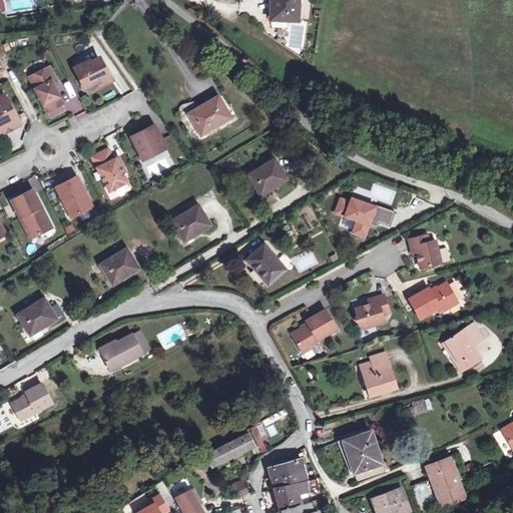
[(298,21),(299,0),(272,0),(272,19),(298,21)]
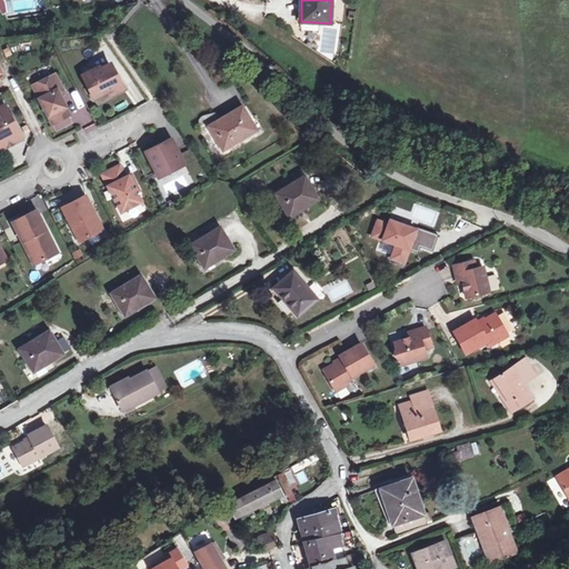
[(100,71),(99,69),(85,76),(95,97),(109,90),(111,95),(122,89),(110,66),(100,71)]
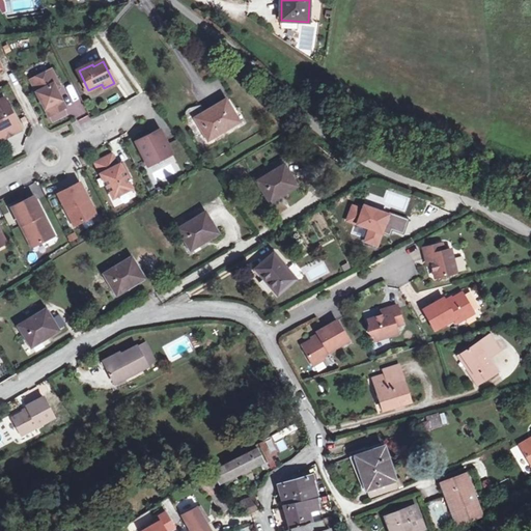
[(58,82),(52,70),(35,78),(42,89),(36,91),(49,116),(65,107),(54,84),(58,82)]
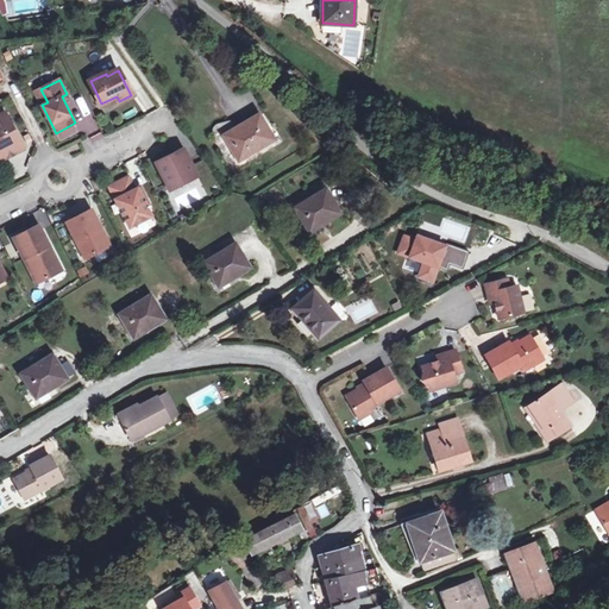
[(48,102),(41,89),(36,92),(42,105),(48,102)]
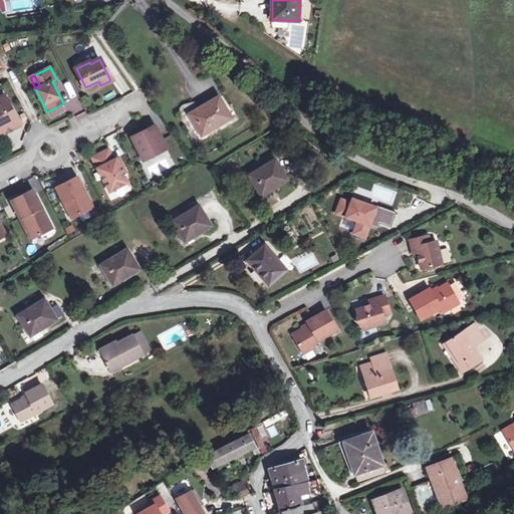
[(21,125),(5,94),(0,96),(0,136),(6,133),(5,131),(12,127),(13,130),(21,125)]
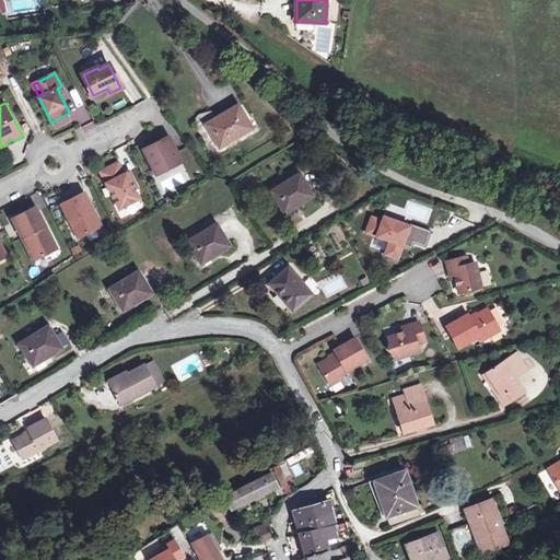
[(253,129),(238,105),(217,119),(212,111),(199,115),(206,126),(220,149),(253,129)]
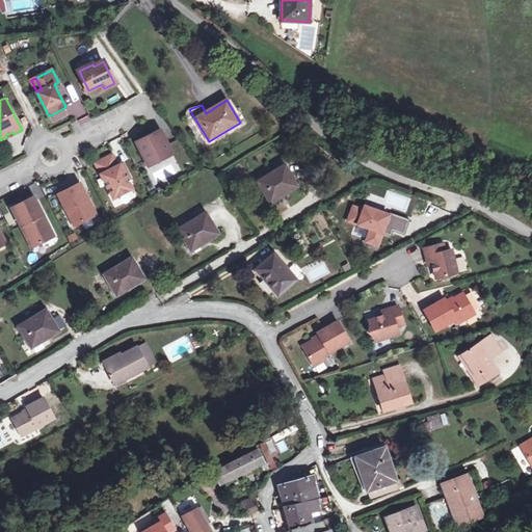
[(83,131),(94,125),(88,114),(78,121),(83,131)]
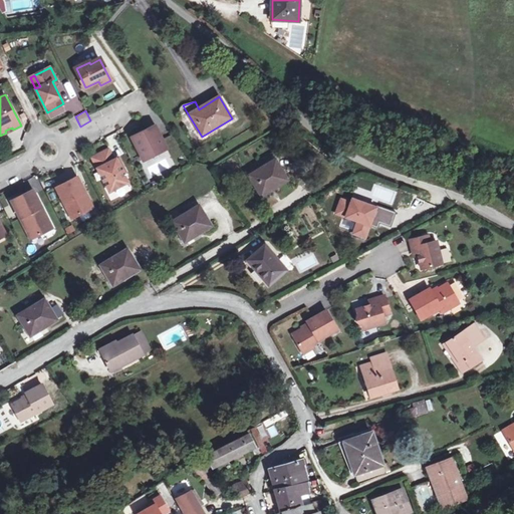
[(148,130),(133,138),(141,154),(144,160),(160,152),(158,149),(165,145),(157,129),(150,133),(148,130)]
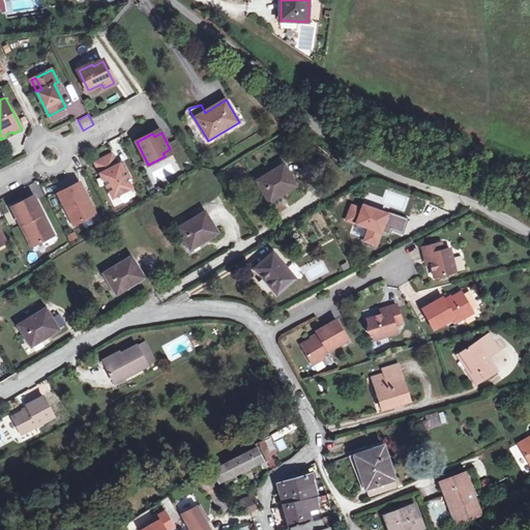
[(112,154),(95,163),(113,198),(131,187),(127,179),(126,177),(127,173),(122,163),(117,166),(112,154)]
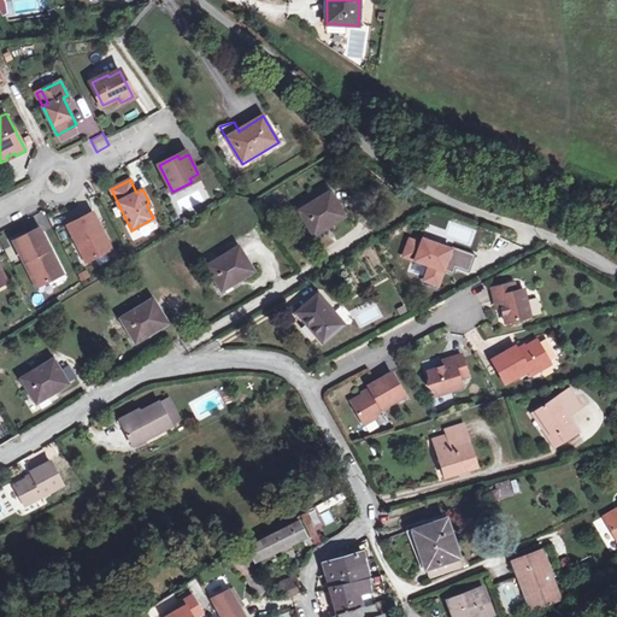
[(330,192),(300,211),(315,235),(345,216),(330,192)]
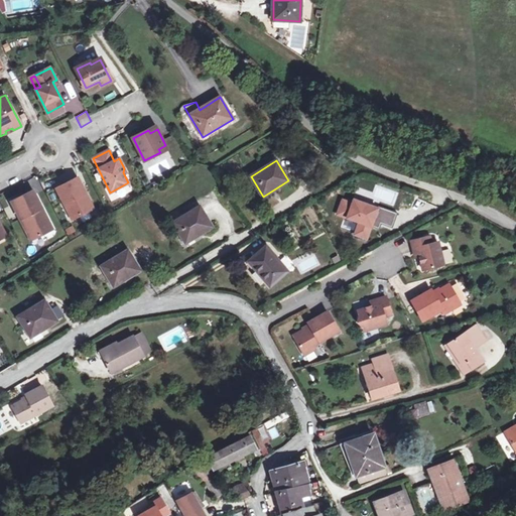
[(78,177),(56,188),(65,204),(67,202),(75,218),(94,209),(78,177)]
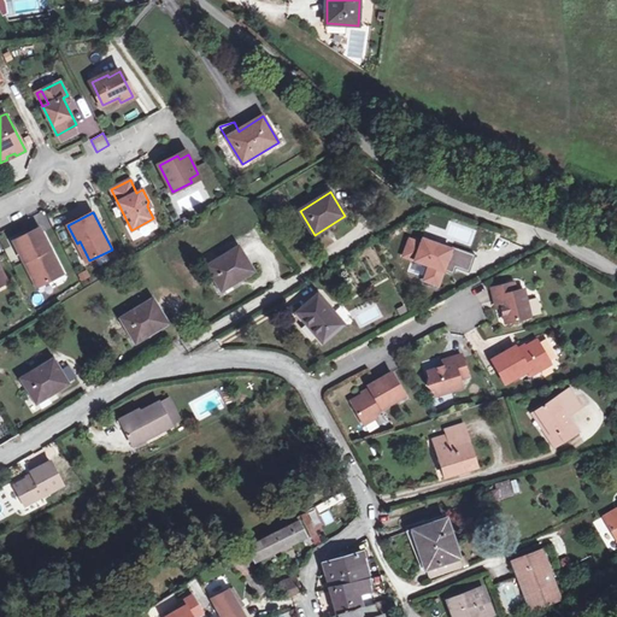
[(30,238),(42,231),(40,228),(28,234),(30,238)]
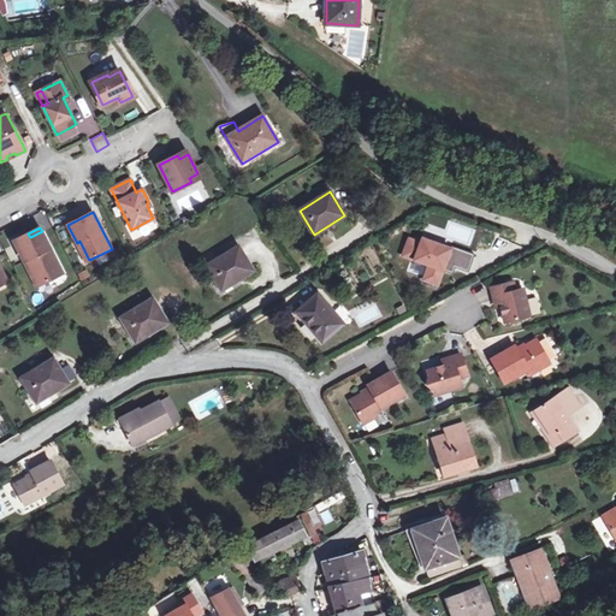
[(28,234),(13,241),(31,276),(39,272),(45,283),(63,273),(53,254),(49,256),(47,250),(51,248),(42,231),(30,237),(28,234)]
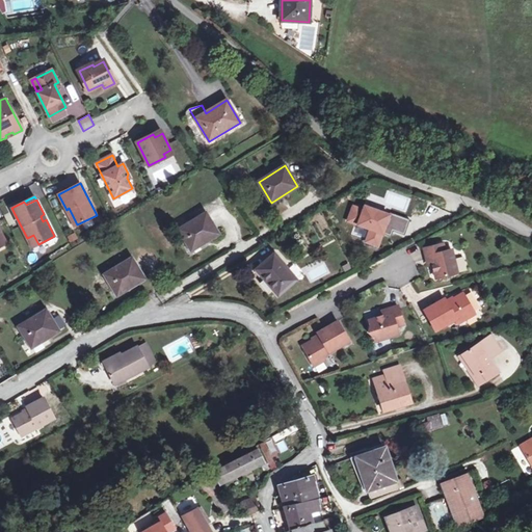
[(364,211),(353,208),(349,220),(371,228),(367,240),(378,244),(382,232),(389,235),(391,229),(403,233),(407,219),(390,213),(389,215),(365,207),(364,211)]
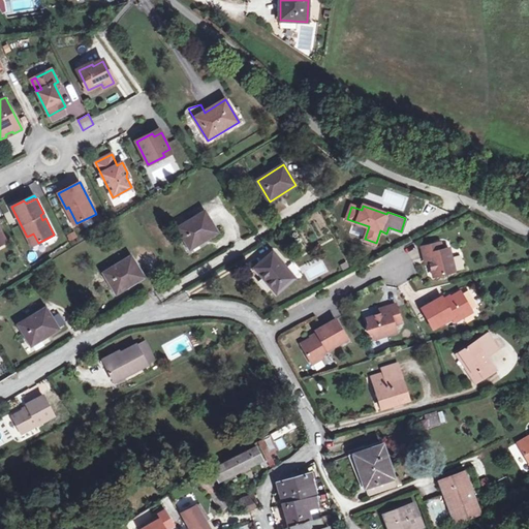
[(205,213),(178,228),(190,248),(217,232),(205,213)]
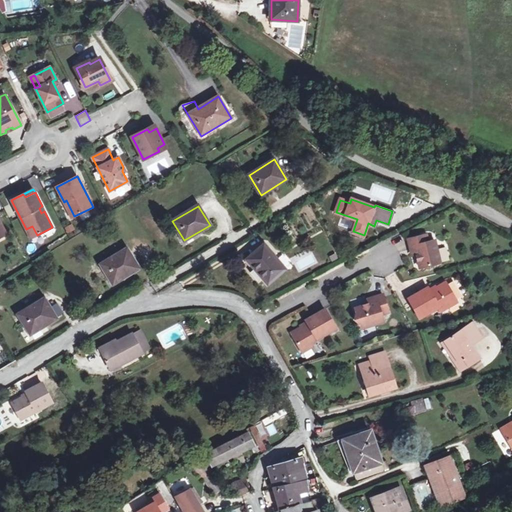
[(32,226),(26,229),(31,238),(37,235),(32,226)]
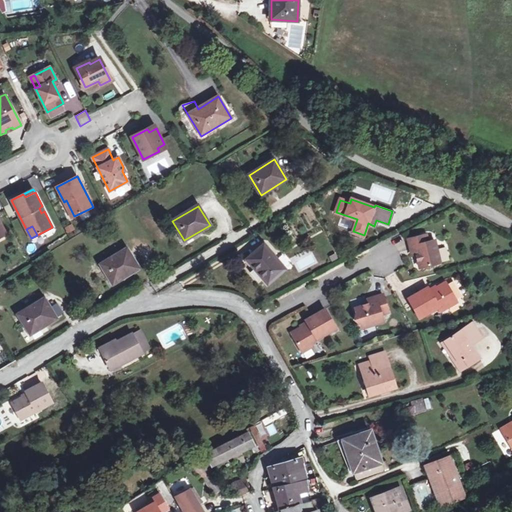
[(426,234),(407,239),(410,250),(414,248),(416,253),(419,267),(440,262),(434,240),(428,241),(426,234)]
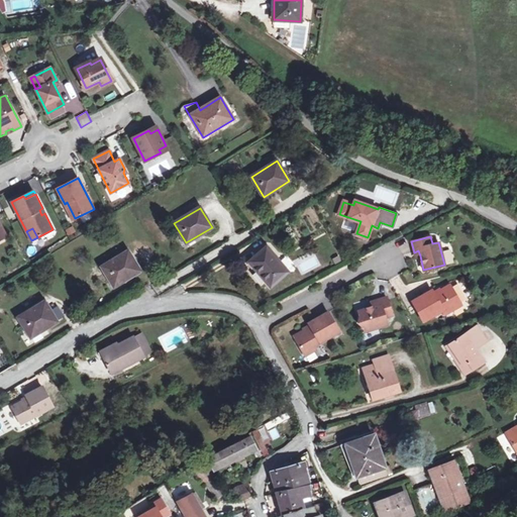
[(287,272),(266,247),(249,263),(257,272),(252,277),(261,285),(265,280),(271,287),(287,272)]
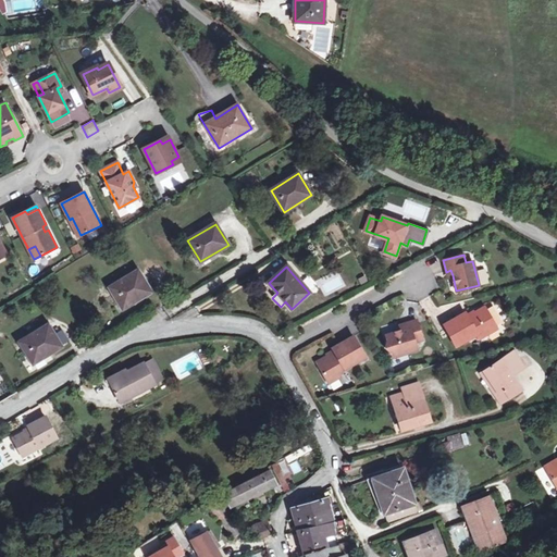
[(138,270),(110,287),(123,308),(150,292),(138,270)]
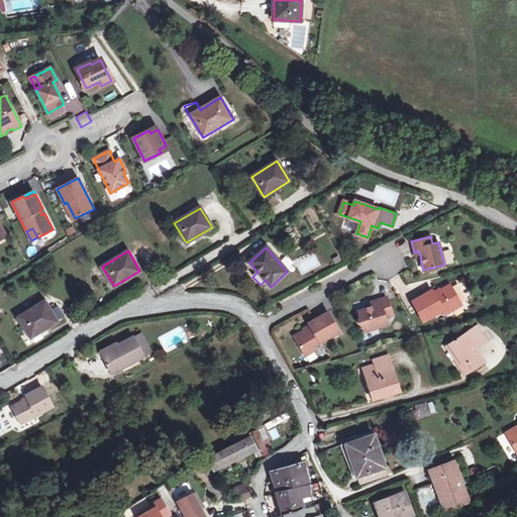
[(431,290),(412,301),(423,321),(442,310),(444,314),(460,305),(449,285),(434,294),(431,290)]
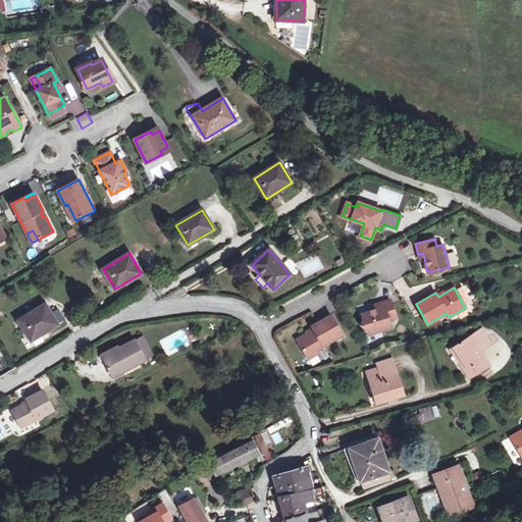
[(375,309),(361,314),(368,334),(390,327),(388,320),(396,318),(389,300),(378,303),(380,308),(375,309)]
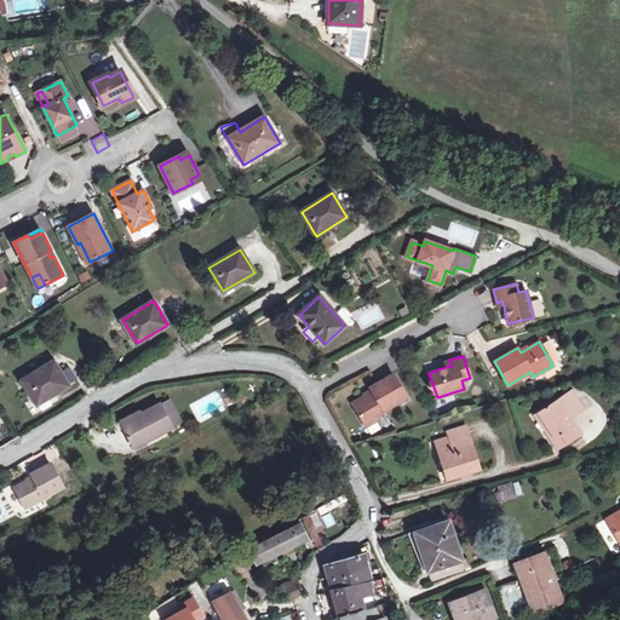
[(53,362),(22,382),(36,405),(67,386),(53,362)]
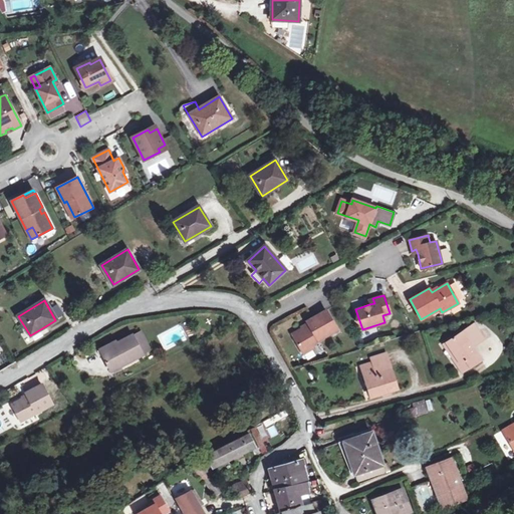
[(56,317),(62,315),(58,304),(52,306),(56,317)]
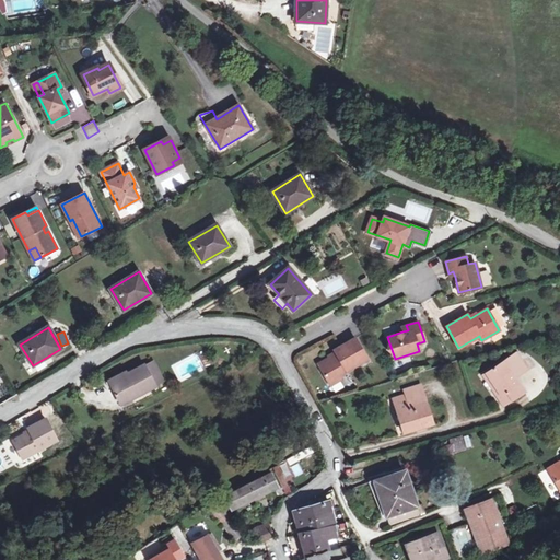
[(336,353),(318,364),(330,385),(341,378),(339,375),(368,359),(354,337),(334,350),(336,353)]
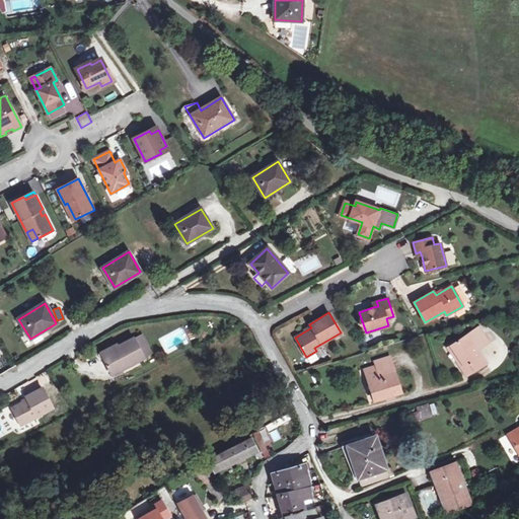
[(477,328),(467,336),(477,350),(488,344),(477,328)]
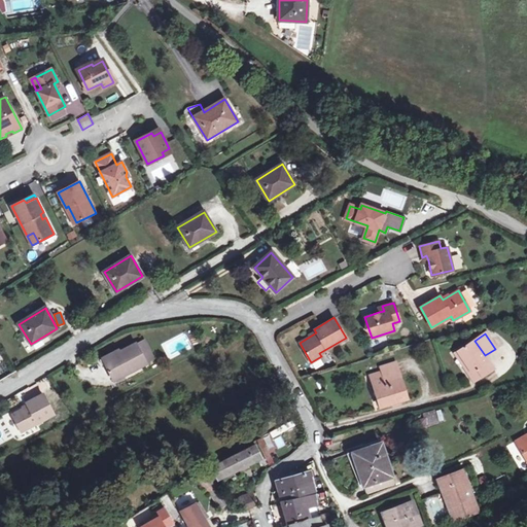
[(168,356),(190,350),(186,335),(163,342),(168,356)]
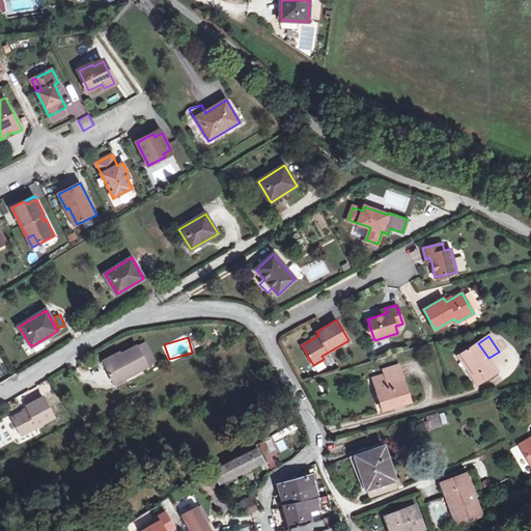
[(376,350),(390,345),(387,338),(374,342),(376,350)]
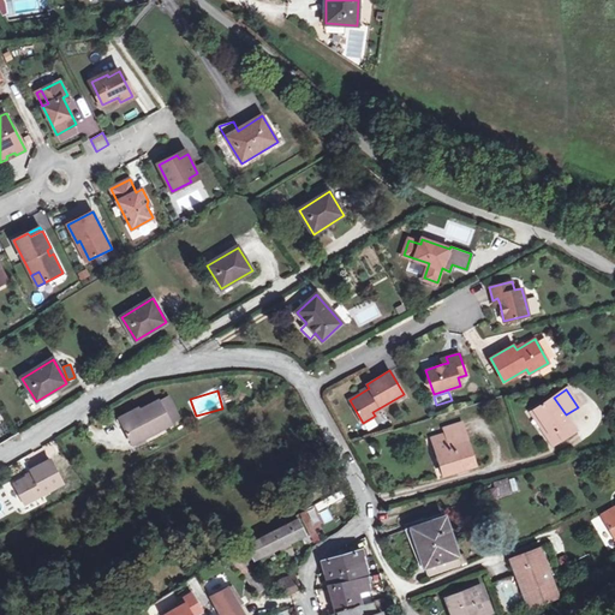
[(168,396),(159,401),(171,425),(180,421),(168,396)]
